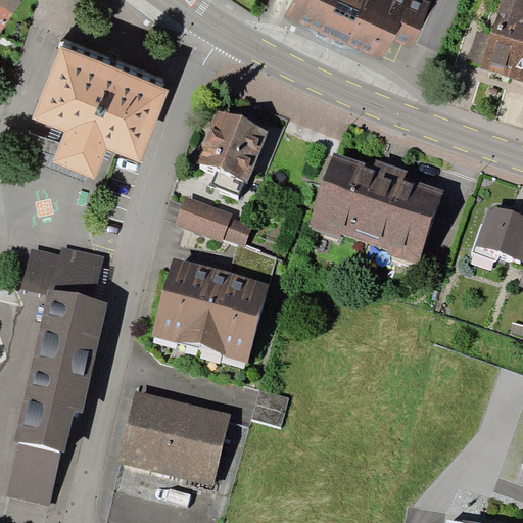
[(0,0),(0,31),(17,0),(0,0)]
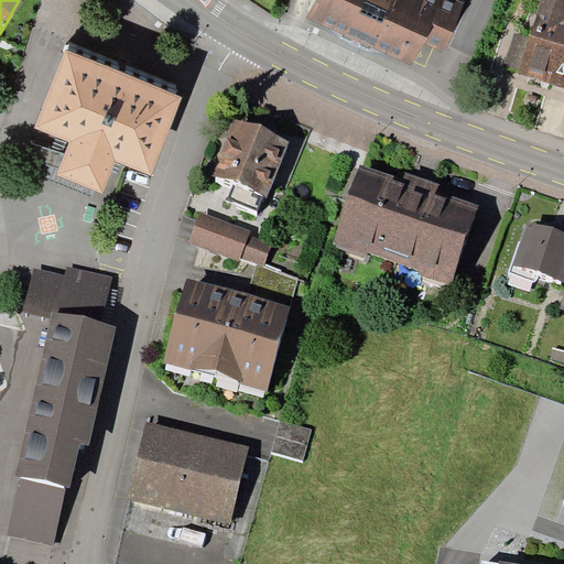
[(314,0),(307,17),(413,65),(424,42),(444,51),(467,1),(464,0),(314,0)]
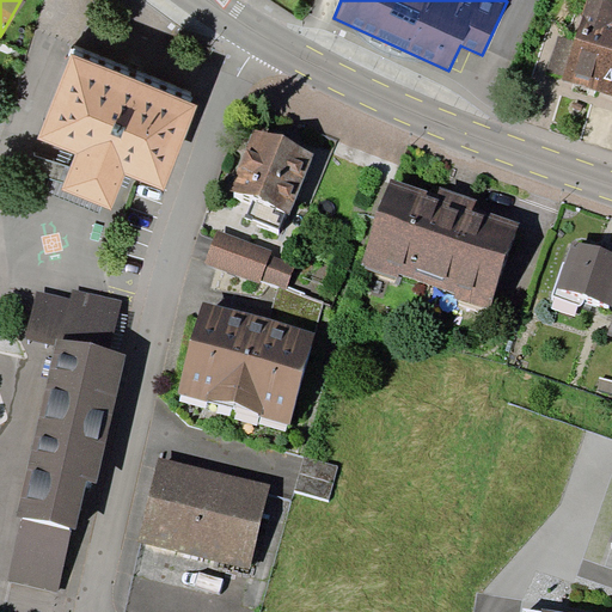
[(611,0),(587,0),(575,42),(564,74),(563,81),(611,96),(611,0)]
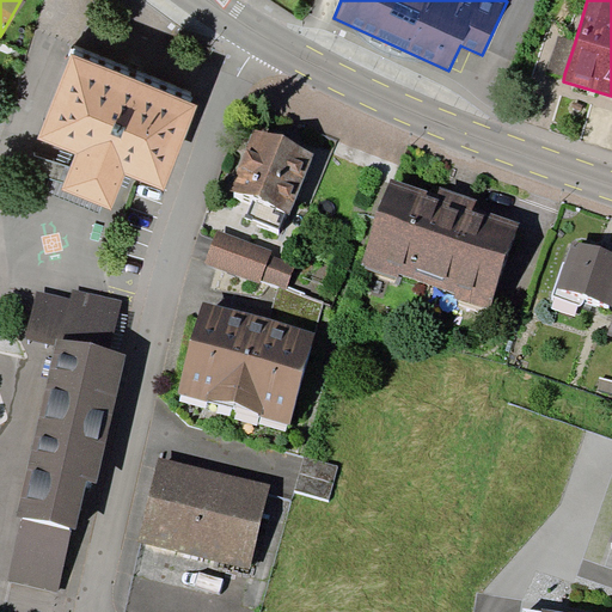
[(564,74),(575,42),(558,36),(548,68),(564,74)]
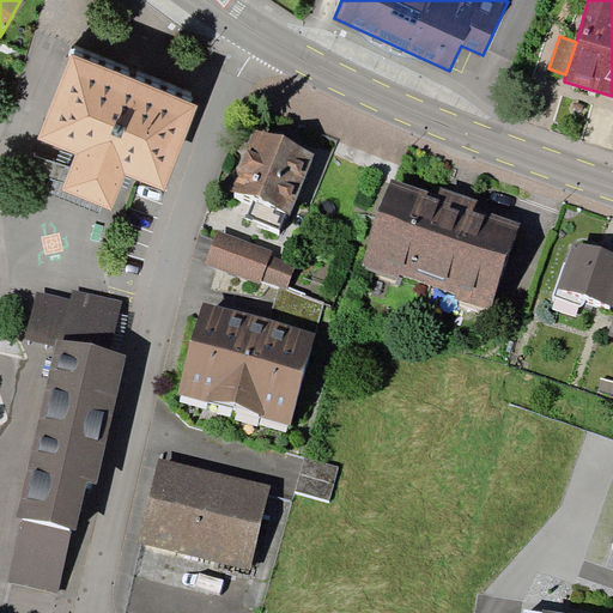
[(198,105),(73,54),(40,139),(76,153),(60,190),(109,210),(126,175),(164,190),(198,105)]
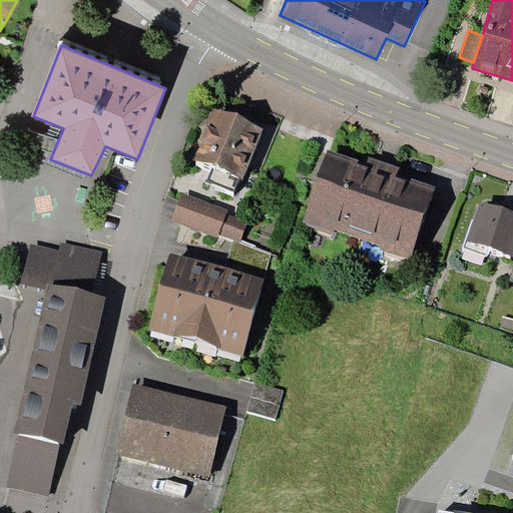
[(213,105),(192,156),(243,177),(265,125),(213,105)]
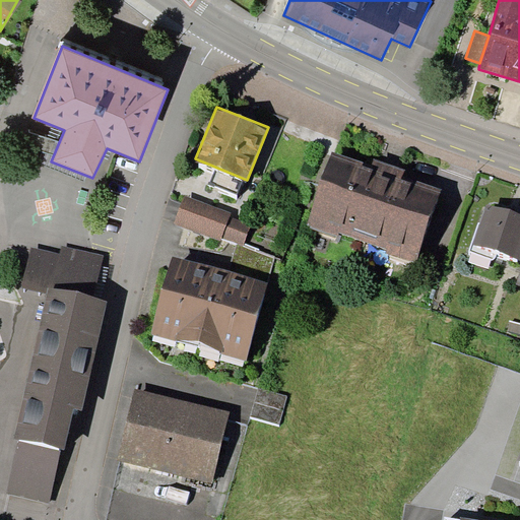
[(332,152),(307,226),(336,237),(338,231),(385,248),(384,253),(415,264),(442,190),(402,177),(404,169),(374,158),(371,166),(332,152)]
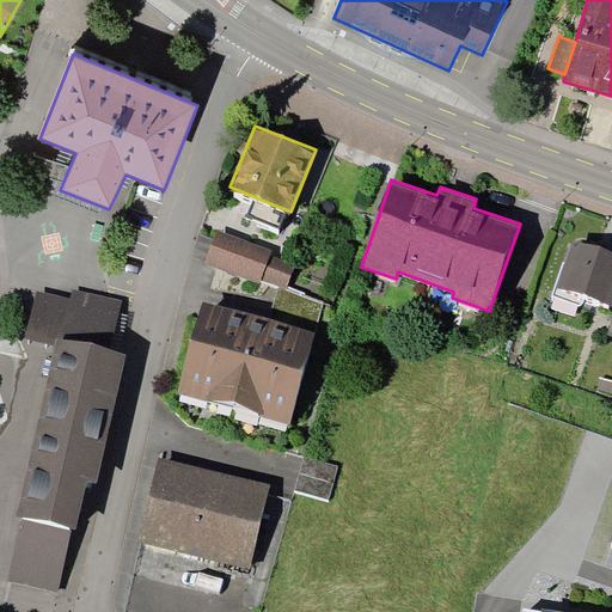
[(271,250),(219,230),(206,264),(259,283),(261,280),(280,287),(286,289),(295,263),(270,254),(271,250)]
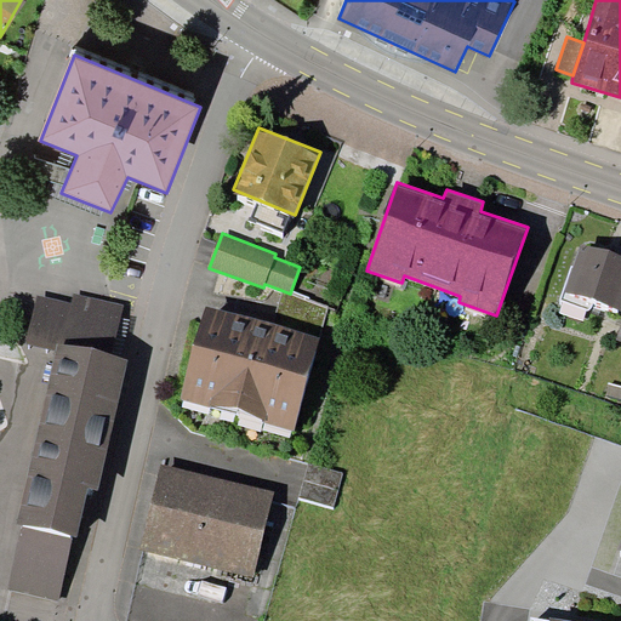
[(620,255),(580,243),(565,291),(620,308),(620,255)]
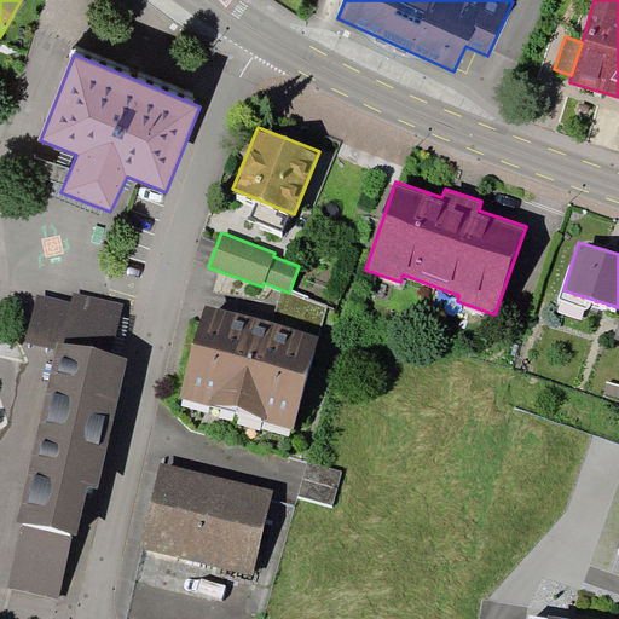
[(283,290),(272,323),(318,335),(327,306),(289,293),(283,290)]
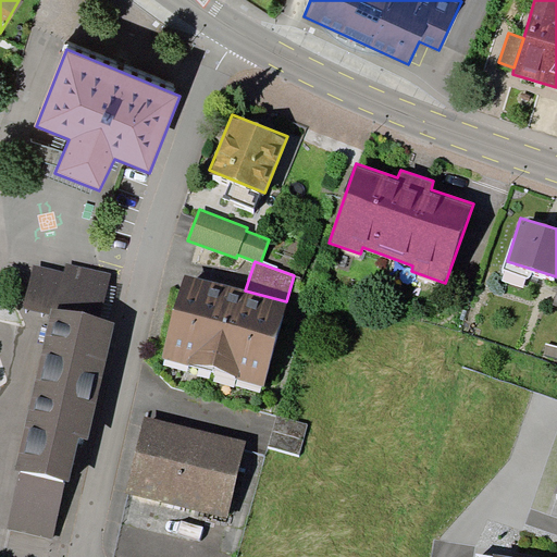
[(21,471),(8,529),(52,539),(66,480),(70,481),(81,437),(88,440),(115,323),(102,318),(112,272),(66,262),(64,271),(34,264),(24,309),(50,314),(16,470),(21,471)]
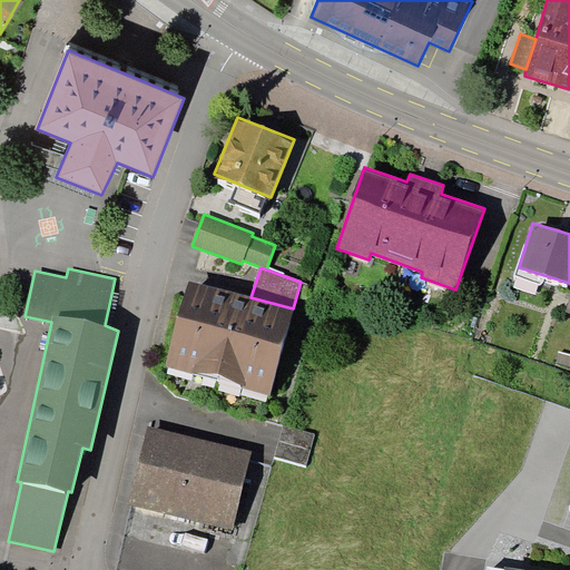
[(188,281),(165,366),(269,394),(293,308),(251,297),(188,281)]
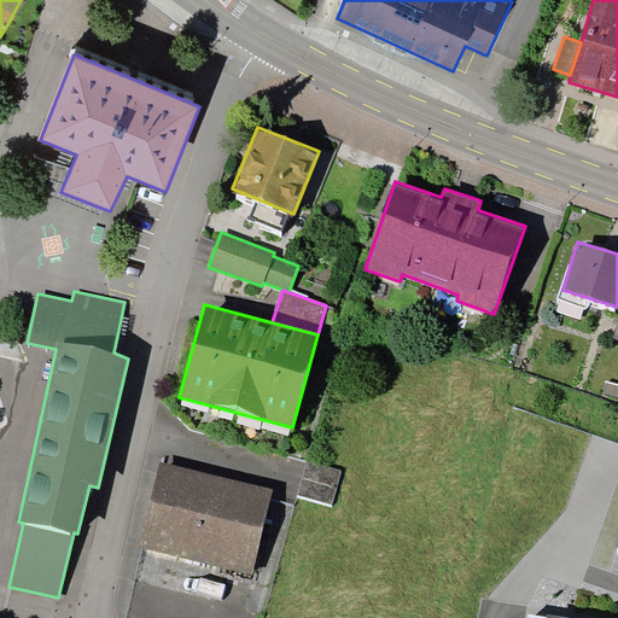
[(617,384),(606,380),(602,397),(617,401),(617,384)]
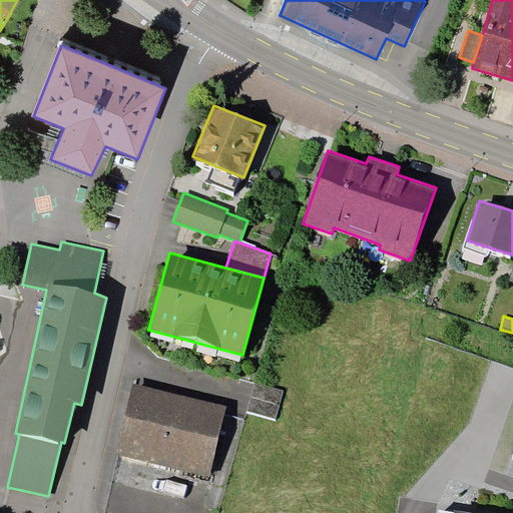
[(257,382),(247,410),(276,418),(285,390),(257,382)]
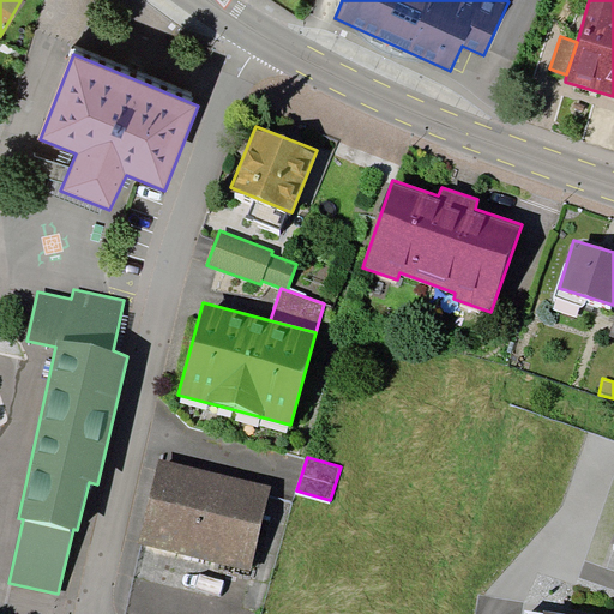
[(160,458),(139,543),(251,570),(271,485),(160,458)]
